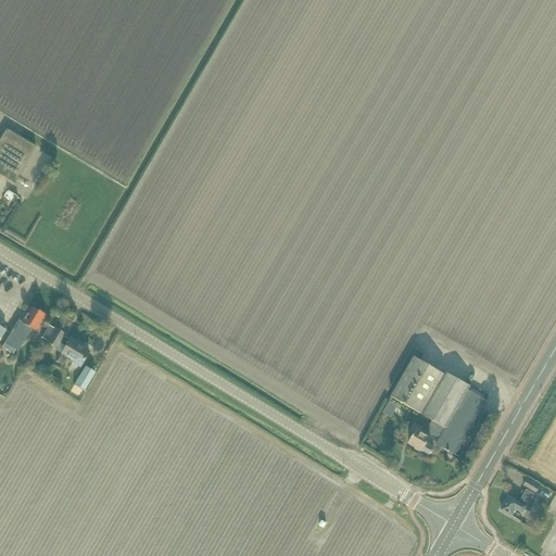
[(0,175),(14,184),(36,148),(7,129),(0,140),(0,175)]
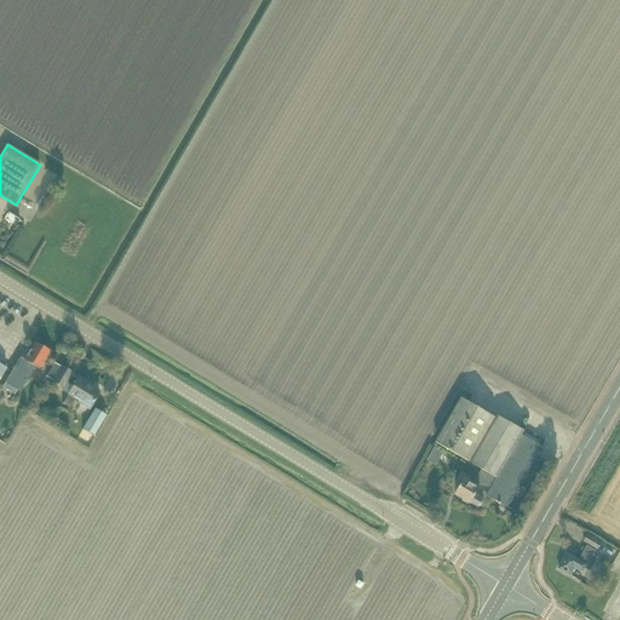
[(26,245),(30,247),(36,236),(30,234),(26,245)]
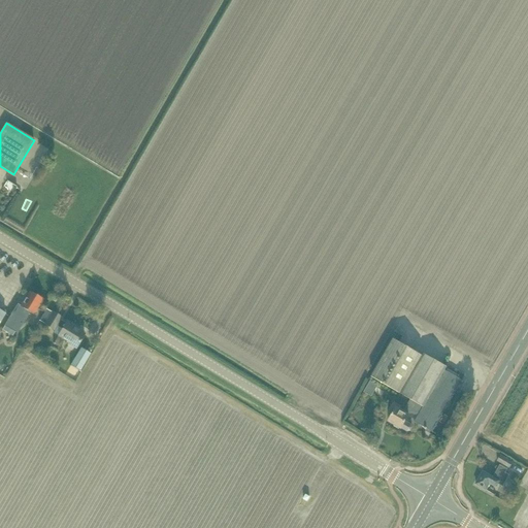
[(30,314),(34,315),(42,300),(30,292),(22,306),(19,304),(4,326),(5,327),(3,330),(8,334),(12,336),(15,332),(17,333),(30,314)]
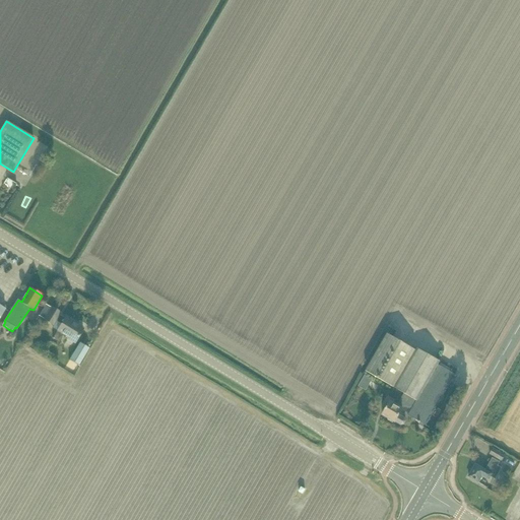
[(46,305),(39,317),(45,320),(44,321),(54,326),(57,322),(61,325),(57,332),(53,338),(59,342),(63,335),(67,338),(66,339),(75,344),(83,329),(75,324),(76,322),(71,319),(69,321),(61,316),(60,316),(61,314),(61,313),(52,308),(51,308),(46,305)]
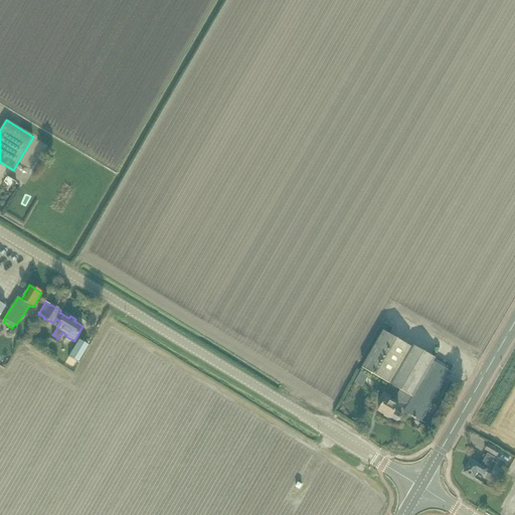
[(384,331),(362,368),(400,390),(394,401),(393,402),(389,400),(391,397),(384,393),(379,401),(383,404),(379,411),(391,418),(397,421),(400,420),(402,417),(401,413),(395,410),(398,405),(399,406),(404,409),(403,411),(422,422),(453,371),(435,361),(437,358),(413,345),(412,347),(384,331)]
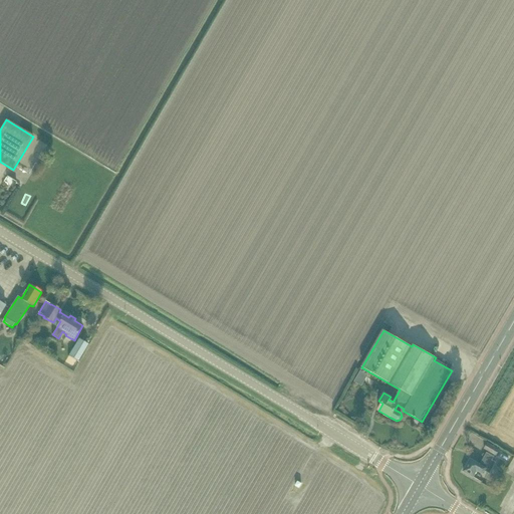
[(78,338),(68,356),(77,361),(88,344),(78,338)]
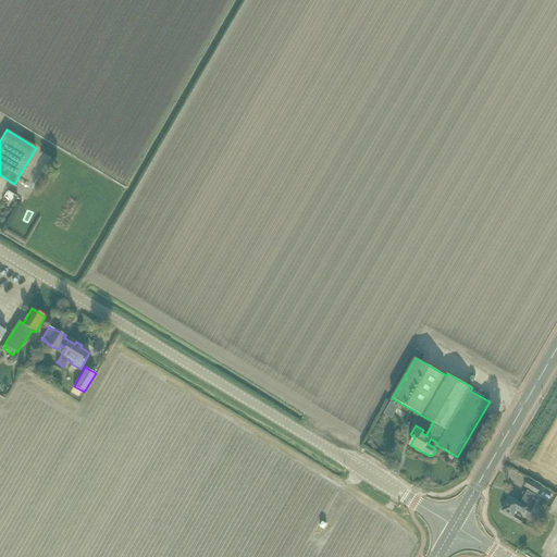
[(542,489),(532,482),(529,480),(524,487),(530,490),(521,505),(510,498),(503,511),(512,517),(517,510),(524,514),(525,511),(531,514),(537,502),(534,499),(536,494),(537,495),(542,489)]
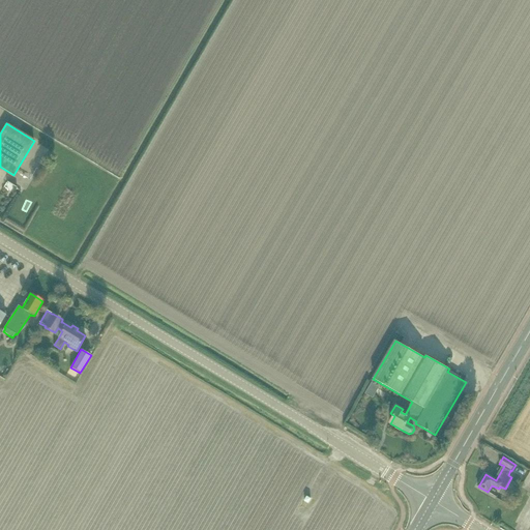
[(315,501),(307,497),(303,504),(311,508),(315,501)]
